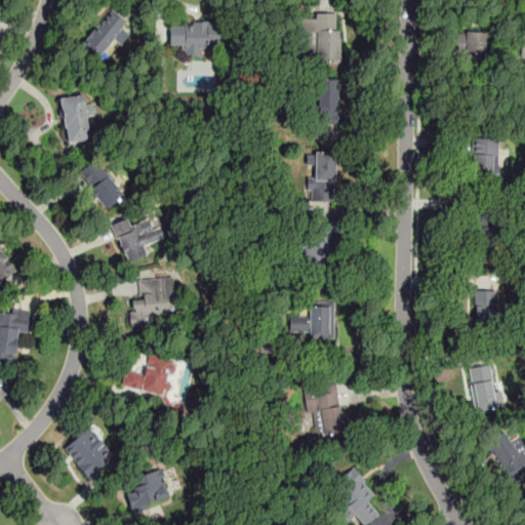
[(127,25),(112,9),(79,43),(95,58),(127,25)]
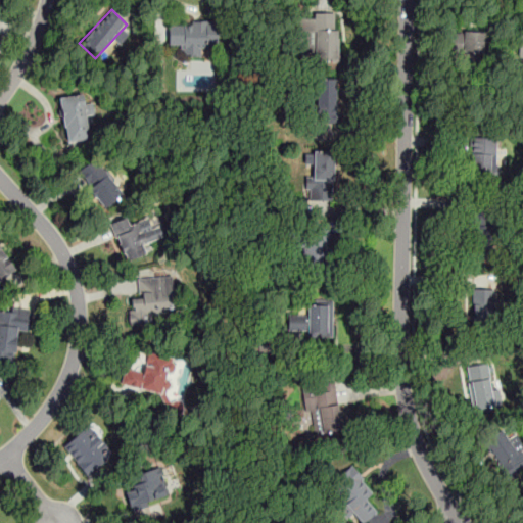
[(305,14),(305,59),(336,59),(336,14),(305,14)]
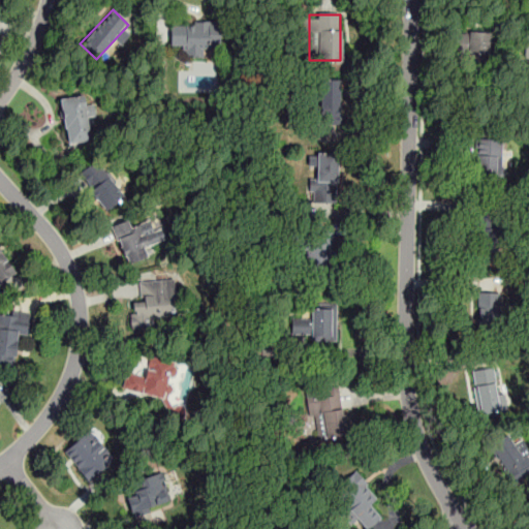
[(219,45),(219,21),(170,22),(170,44),(182,44),(183,56),(208,56),(208,45),(219,45)]
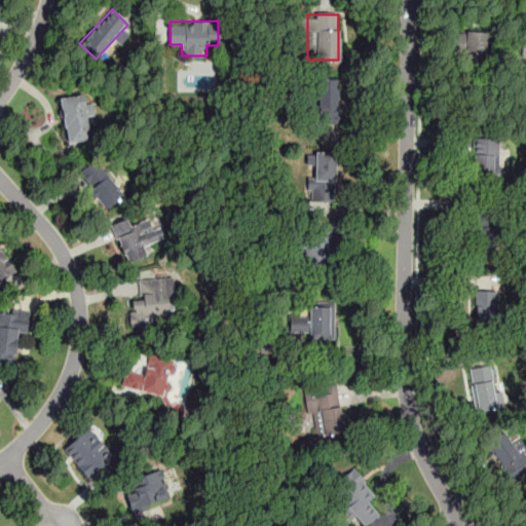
[(488,32),(452,32),(453,53),(488,52),(488,32)]
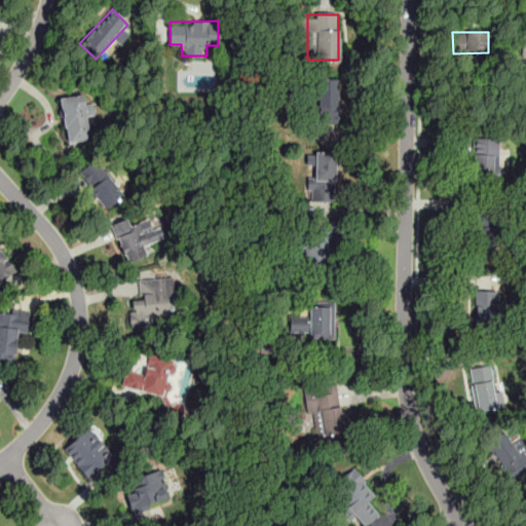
[(315,122),(338,122),(338,84),(315,84),(315,122)]
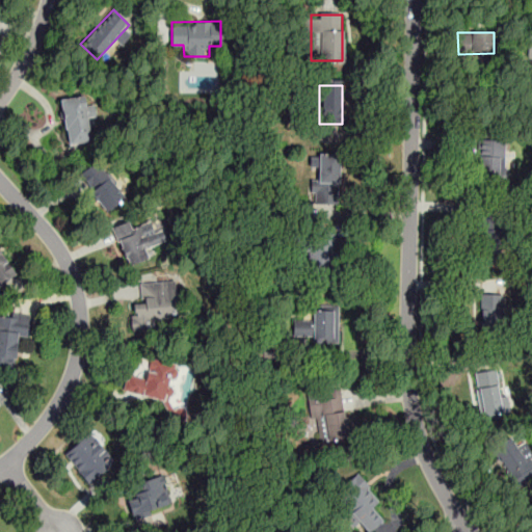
[(59,100),(68,145),(92,140),(84,96),(59,100)]
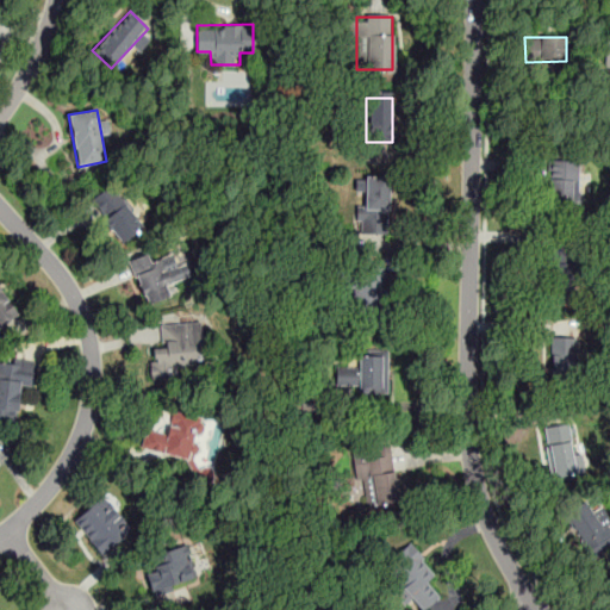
[(577,159),(547,159),(547,209),(577,209),(577,159)]
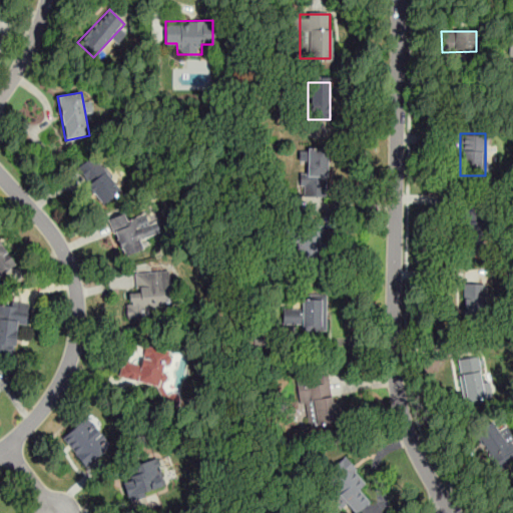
[(327,195),(328,147),(305,146),(304,195),(327,195)]
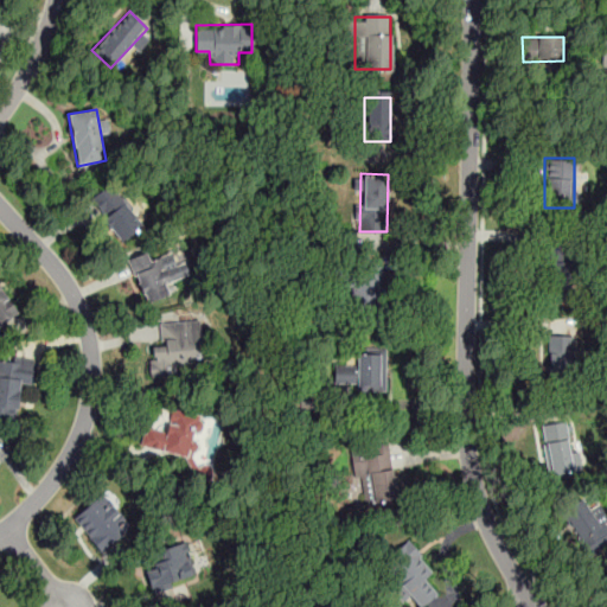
[(90,199),(119,246),(144,229),(114,184),(90,199)]
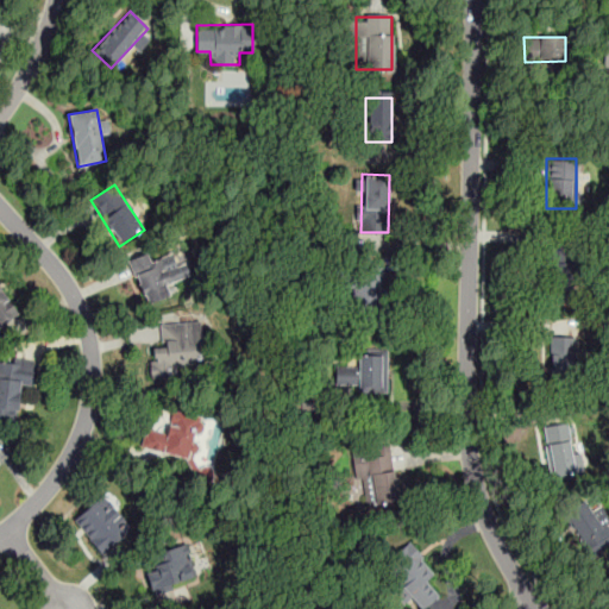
[(544,245),(546,300),(575,299),(572,243),(544,245)]
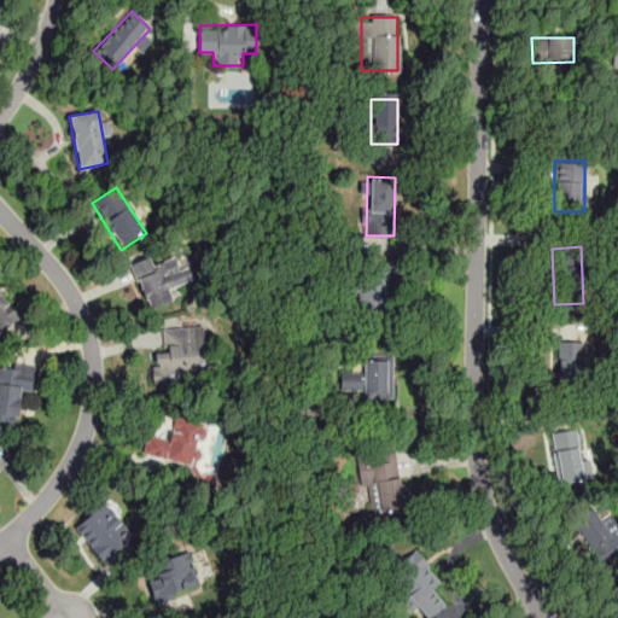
[(149,309),(179,298),(174,286),(192,279),(187,267),(180,269),(175,256),(152,264),(149,256),(130,262),(149,309)]
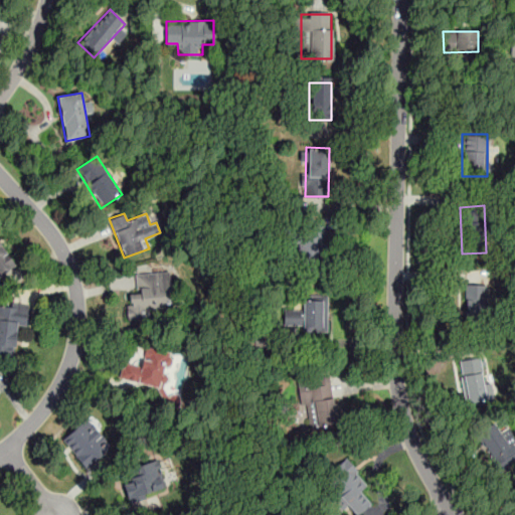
[(301,262),(324,262),(324,221),(301,221),(301,262)]
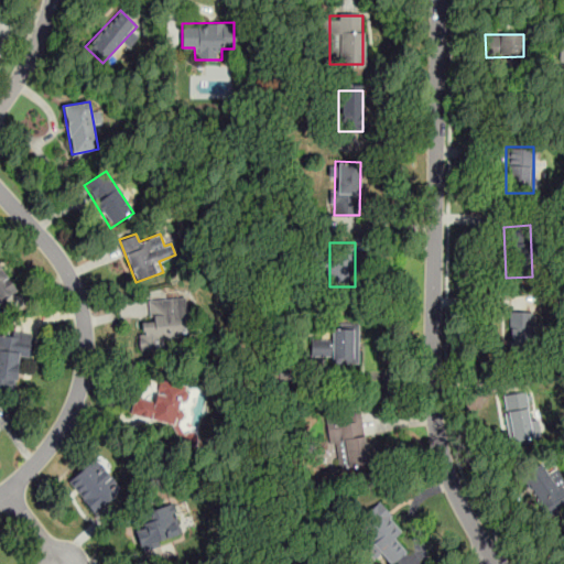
[(0,302),(14,294),(0,269),(0,302)]
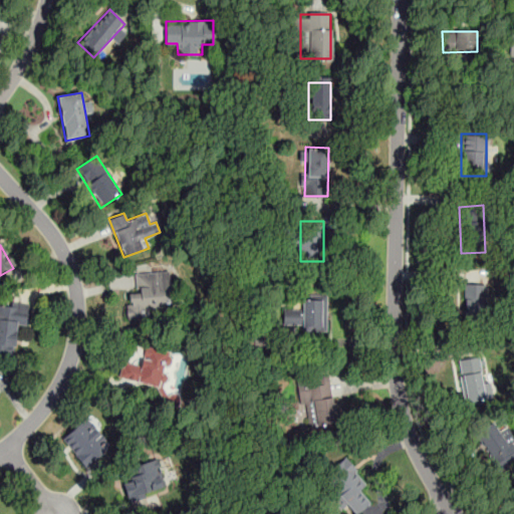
[(136,273),(137,292),(125,293),(126,321),(149,319),(148,309),(171,308),(169,271),(136,273)]
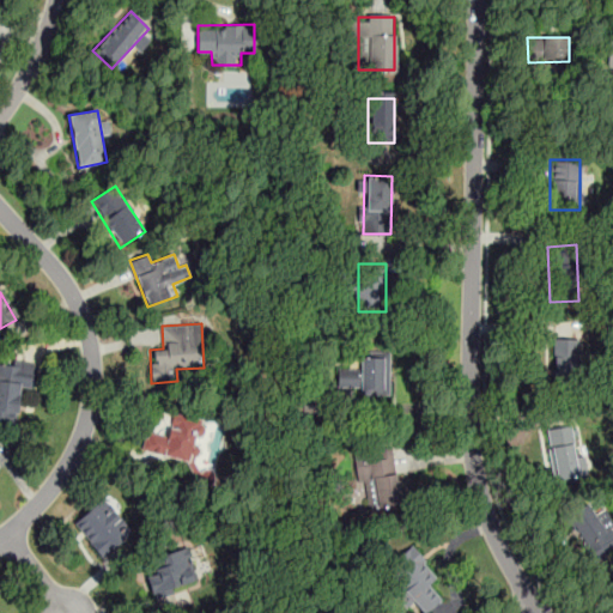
[(577,377),(577,326),(552,326),(552,377),(577,377)]
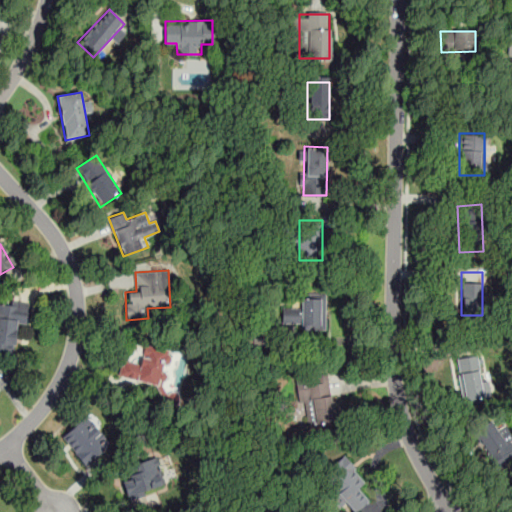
[(301,330),(326,330),(326,296),(300,296),(300,308),(283,308),(283,324),(301,324),(301,330)]
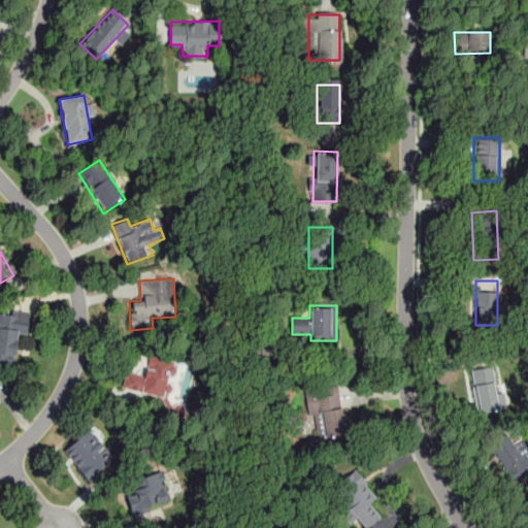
[(29,315),(0,311),(0,355),(15,357),(18,334),(27,335),(29,315)]
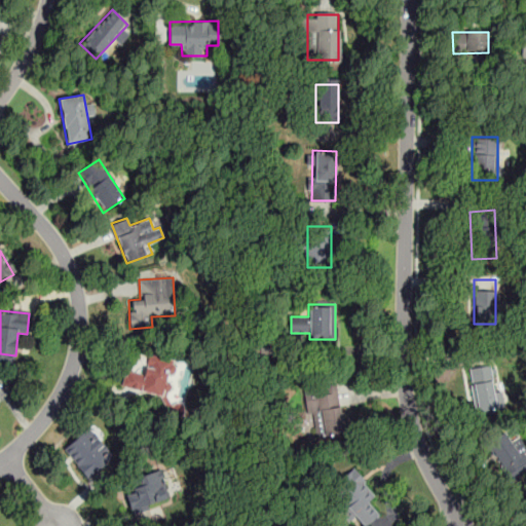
[(130,349),(122,388),(165,398),(175,359),(130,349)]
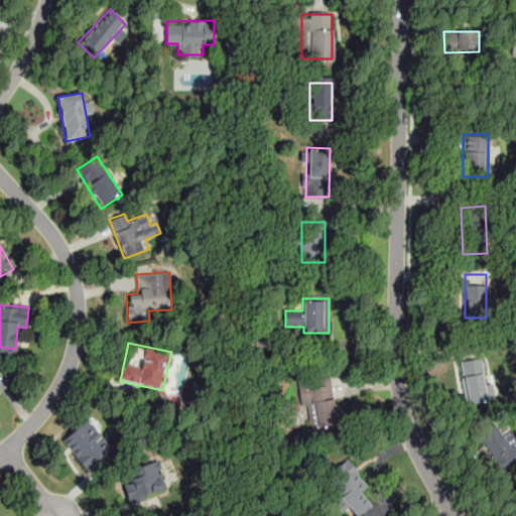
[(467,403),(487,401),(482,356),(461,359),(467,403)]
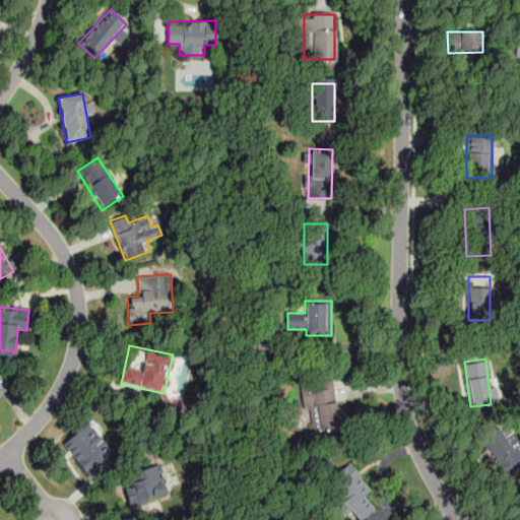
[(334,381),(310,384),(315,431),(340,428),(334,381)]
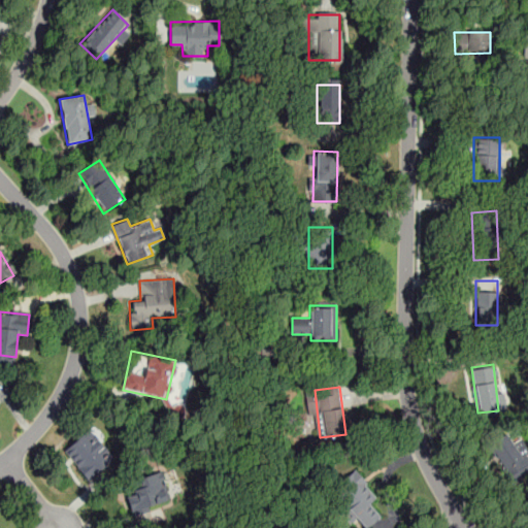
[(88,477),(112,454),(88,428),(63,453),(88,477)]
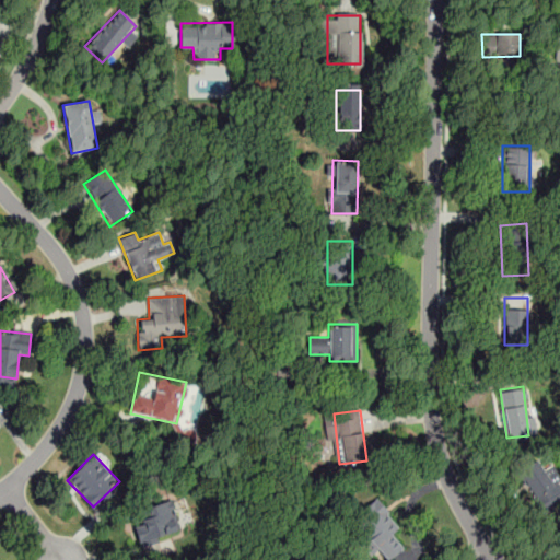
[(559,482),(550,464),(544,467),(539,461),(520,470),(540,513),(559,503),(559,482)]
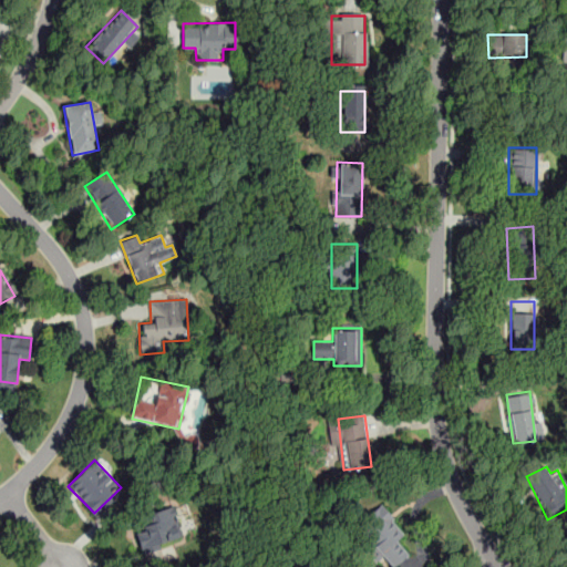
[(392,566),(409,555),(398,542),(405,535),(382,505),(357,525),(390,566),(392,566)]
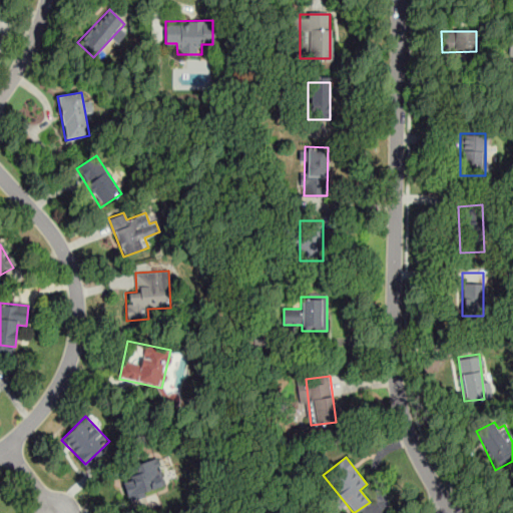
[(134,497),(156,490),(147,460),(125,467),(134,497)]
